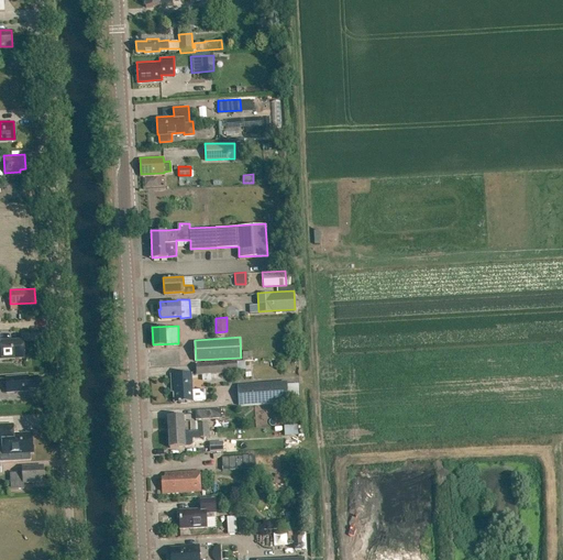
[(0,355),(12,355),(12,353),(24,353),(23,338),(0,338),(0,355)]
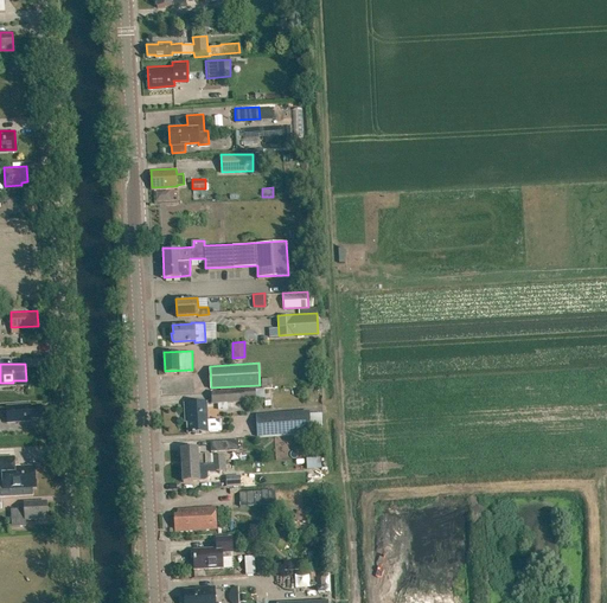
[(244,398),(255,397),(255,386),(243,387),(211,390),(212,402),(244,399),(244,398)]
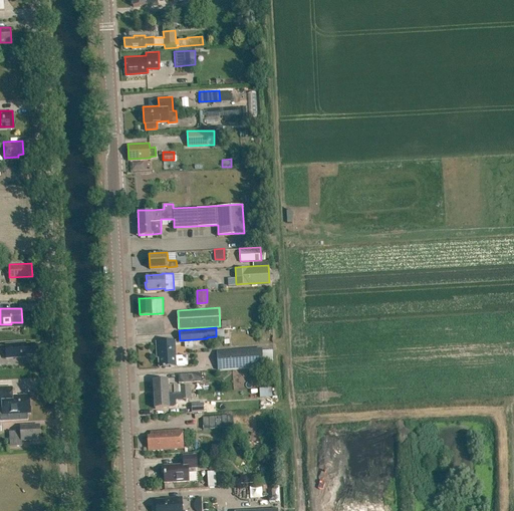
[(187,353),(176,354),(175,339),(156,340),(157,348),(158,348),(159,365),(176,364),(187,363),(187,353)]
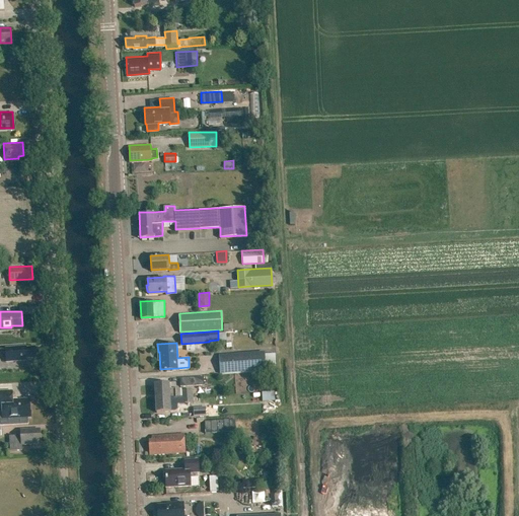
[(23,357),(35,356),(34,345),(26,346),(25,344),(5,346),(6,360),(23,359),(23,357)]
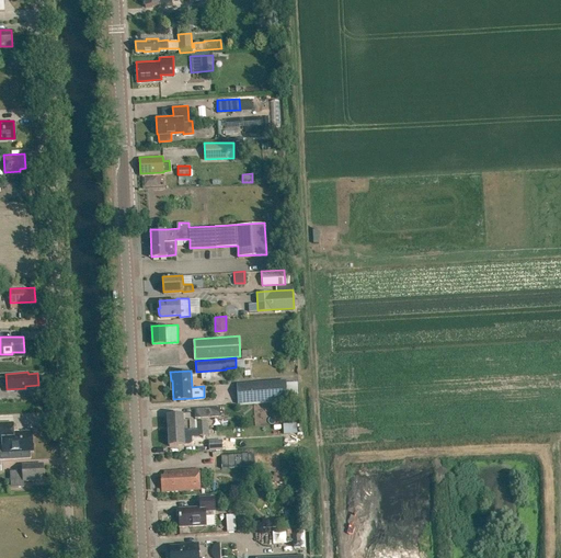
[(287,378),(237,382),(239,403),(288,399),(288,398),(299,398),(298,380),(287,382),(287,378)]
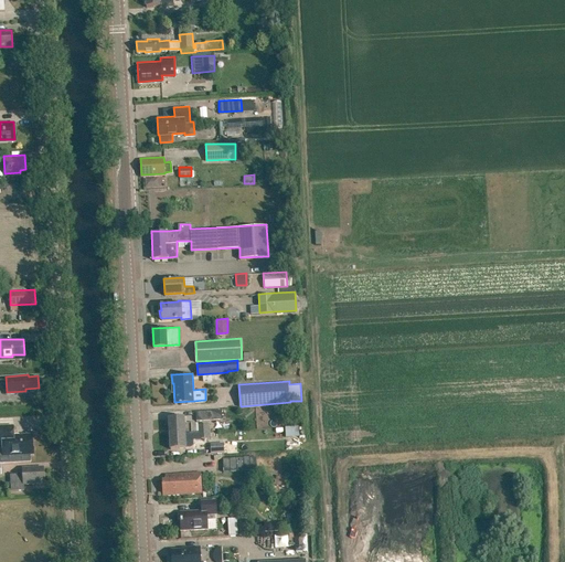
[(195,420),(222,419),(222,409),(195,410),(195,420)]
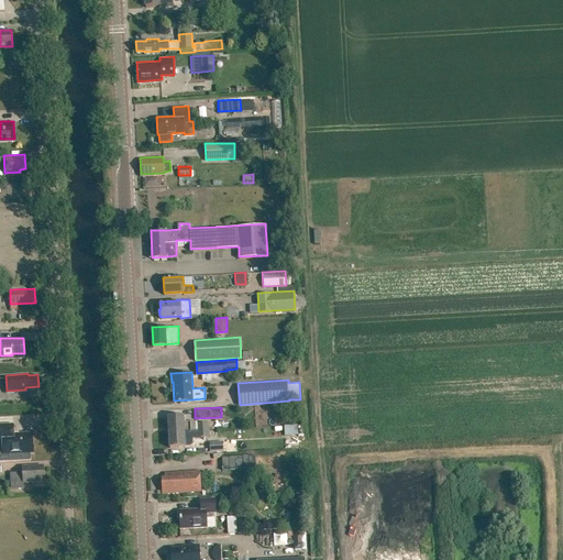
[(183,414),(168,415),(168,430),(190,429),(197,428),(196,425),(196,421),(196,419),(183,420),(183,414)]
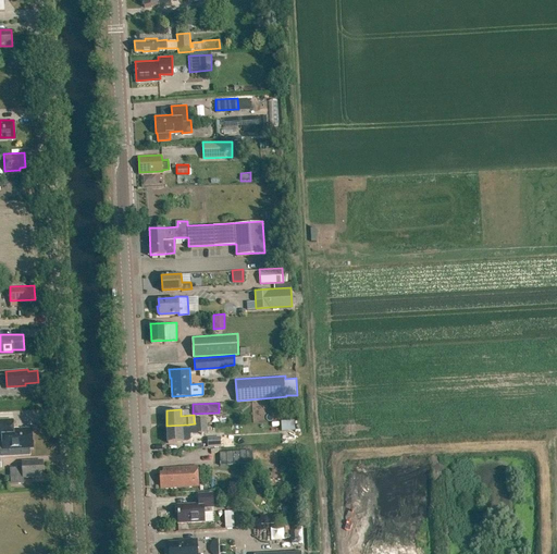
[(206,416),(195,416),(196,430),(207,429),(206,416)]
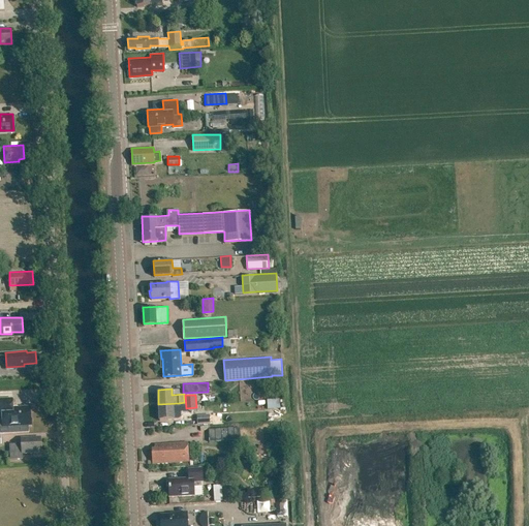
[(30,405),(12,406),(12,397),(0,397),(0,425),(1,426),(1,433),(29,432),(29,424),(31,424),(30,405)]
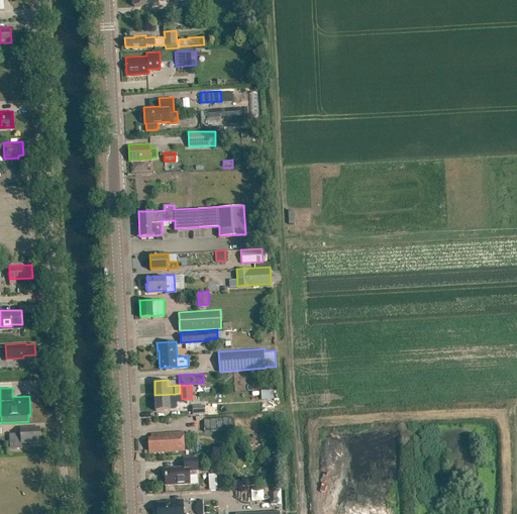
[(175,394),(154,395),(156,409),(170,408),(169,398),(176,398),(178,398),(181,398),(181,393),(175,394)]
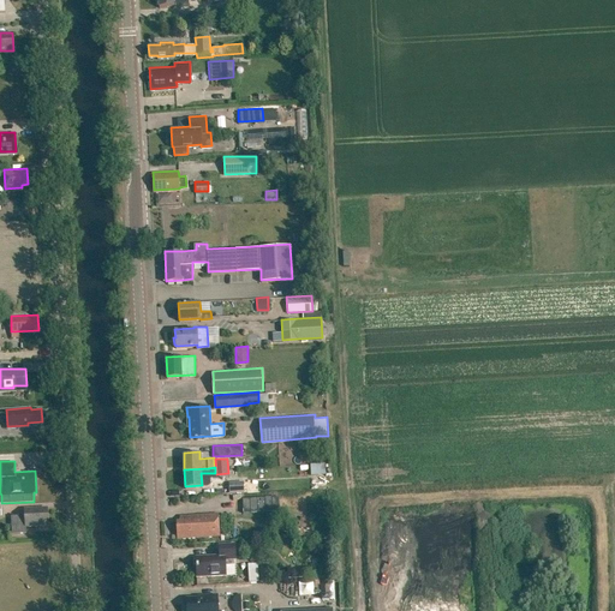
[(230,480),(230,491),(244,490),(244,479),(230,480)]
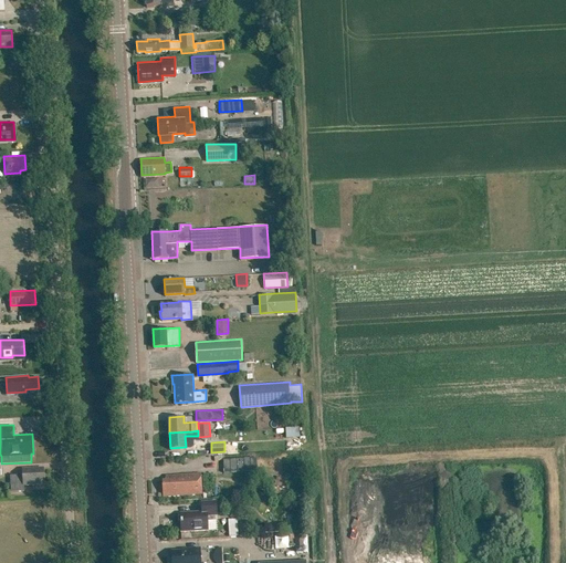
[(257,457),(223,458),(223,471),(257,469),(257,457)]
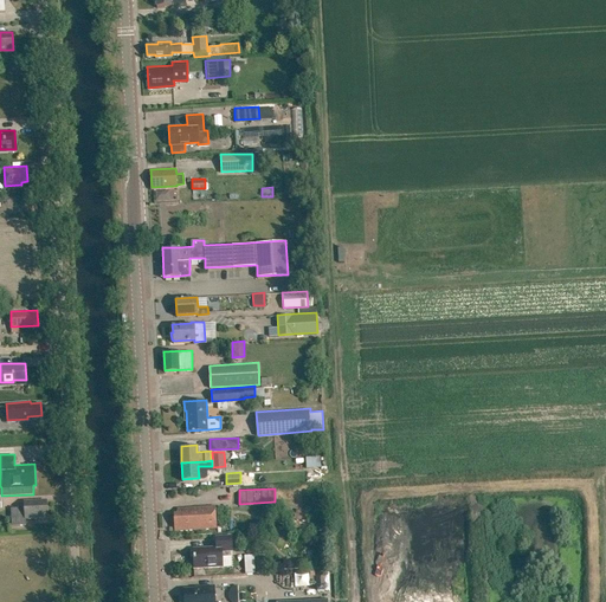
[(46,516),(46,498),(23,499),(24,505),(11,506),(12,524),(26,523),(25,517),(46,516)]
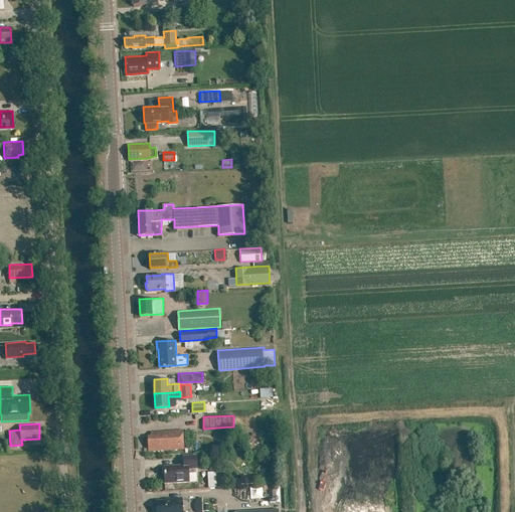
[(151,435),(148,435),(149,450),(183,448),(182,429),(151,431),(151,435)]
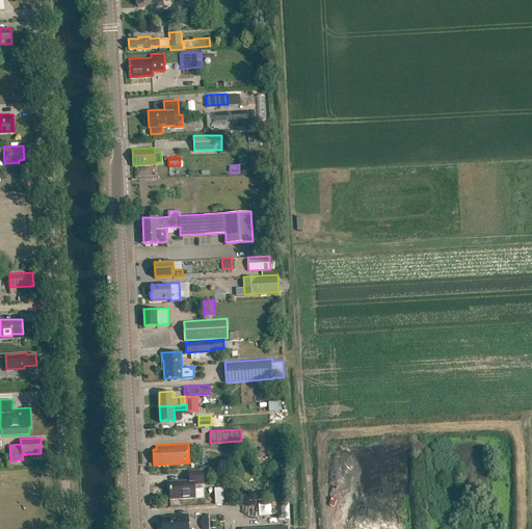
[(203,469),(189,470),(190,479),(169,480),(170,498),(195,497),(194,483),(204,482),(203,469)]
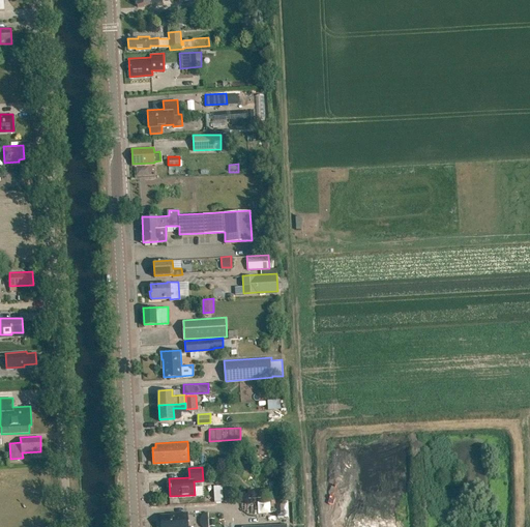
[(213,485),(215,501),(223,500),(222,484),(213,485)]
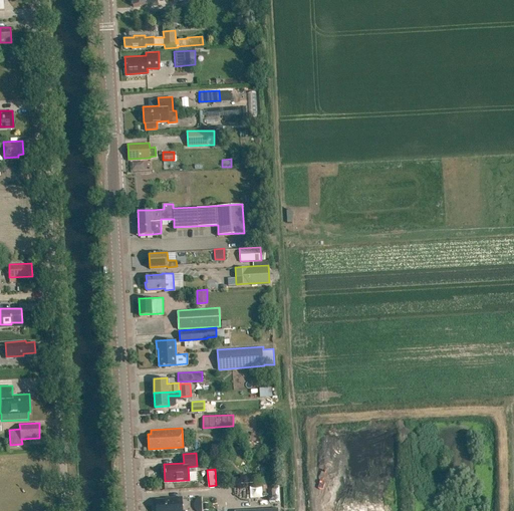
[(216,473),(217,487),(226,486),(225,472),(216,473)]
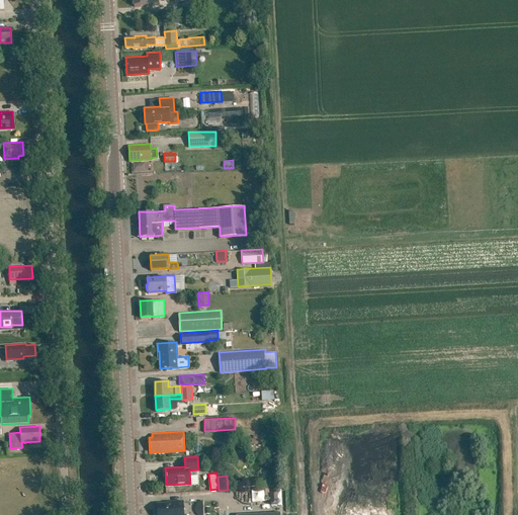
[(252,500),(264,499),(264,487),(251,488),(252,500)]
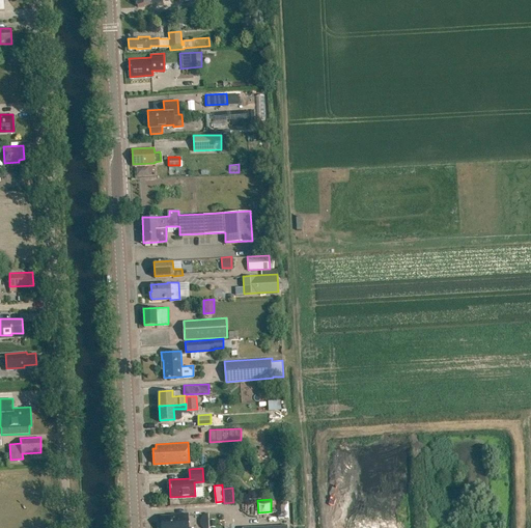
[(275,499),(275,504),(276,504),(276,512),(278,512),(278,517),(284,517),(284,499),(275,499)]
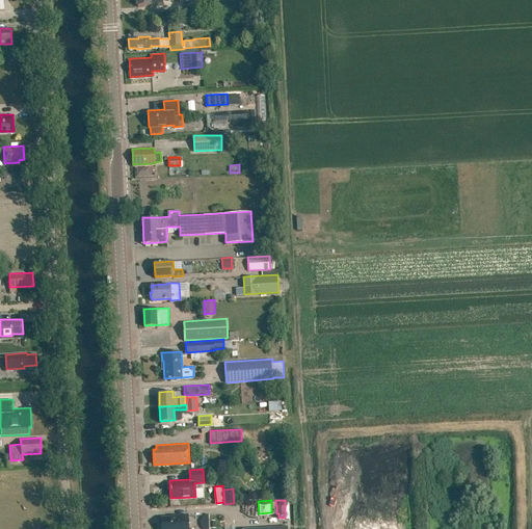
[(209,528),(209,512),(208,512),(207,513),(205,513),(204,514),(203,516),(202,517),(202,518),(201,519),(201,520),(201,521),(201,522),(201,523),(201,524),(202,524),(202,525),(202,526),(203,527),(204,528),(205,528),(209,528)]
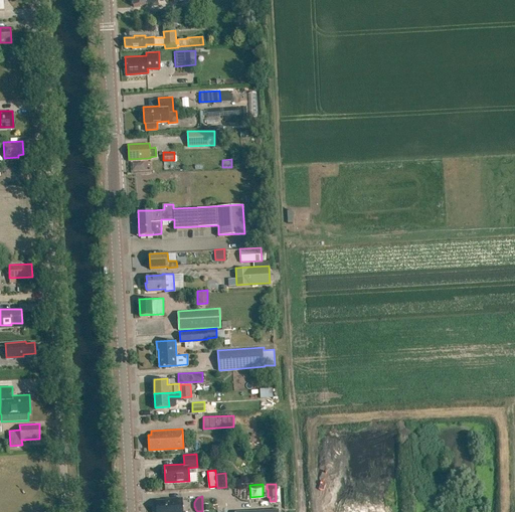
[(171,499),(156,500),(156,511),(182,511),(182,497),(171,497),(171,499)]
